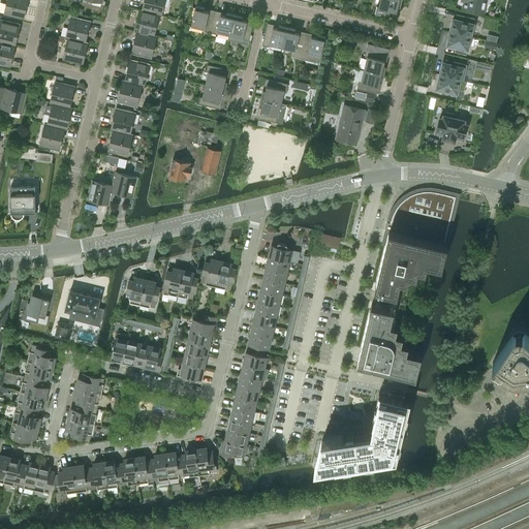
[(28,0),(7,0),(4,13),(24,19),(28,0)]
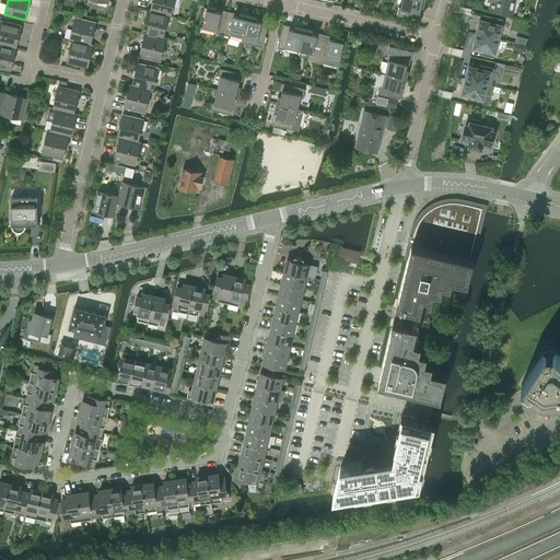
[(152,0),(150,10),(150,11),(168,15),(171,16),(174,0),(152,0)]
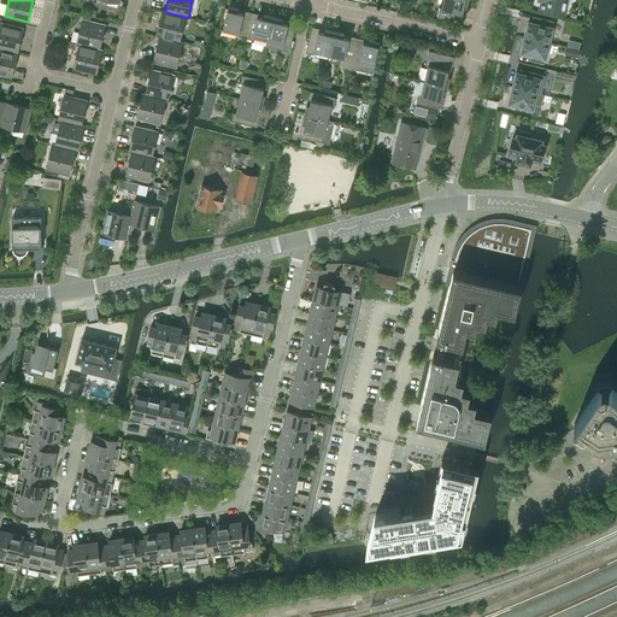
[(468,0),(444,0),(442,7),(439,7),(438,15),(463,21),(466,7),(468,0)]
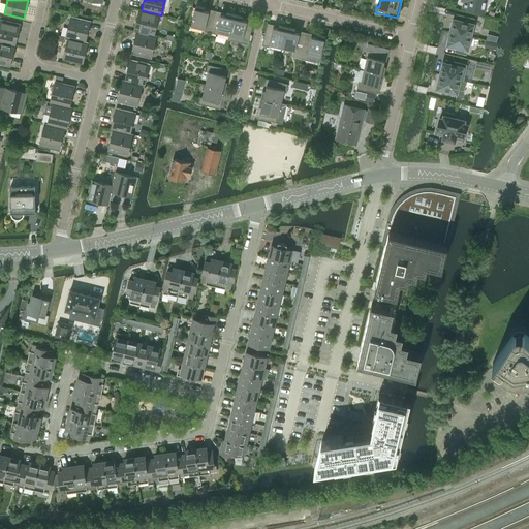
[(461,0),(464,1),(463,7),(484,12),(486,4),(487,4),(489,3),(490,2),(490,0),(461,0)]
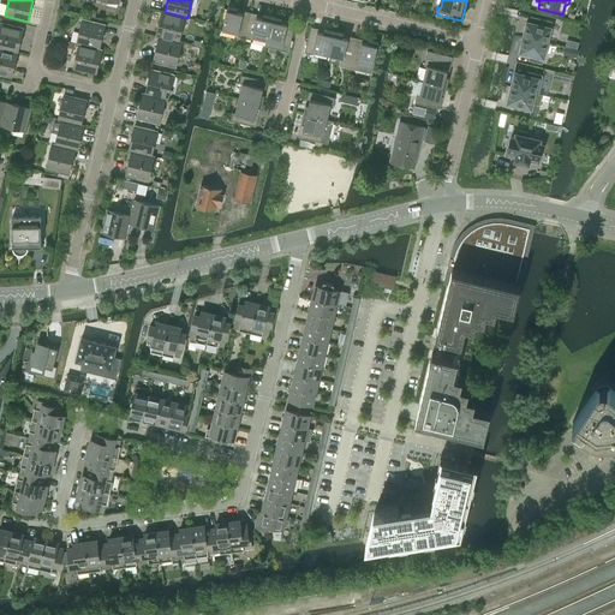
[(250,12),(238,9),(228,6),(222,29),(238,33),(237,36),(244,37),(250,12)]
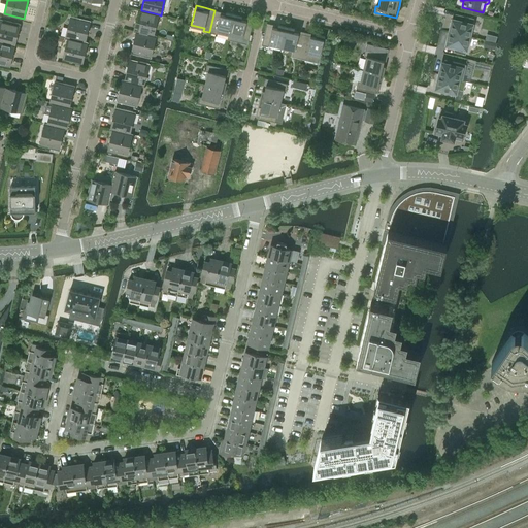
[(134,31),(136,31),(154,35),(159,14),(141,10),(141,9),(139,9),(134,31)]
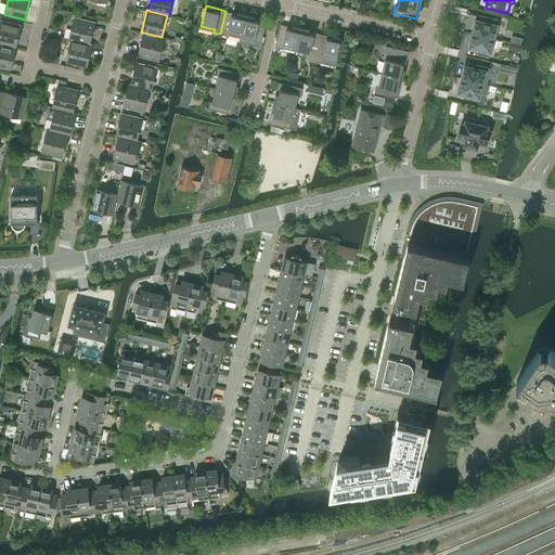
[(237,13),(226,11),(220,34),(227,36),(228,33),(241,36),(246,15),(237,13)]
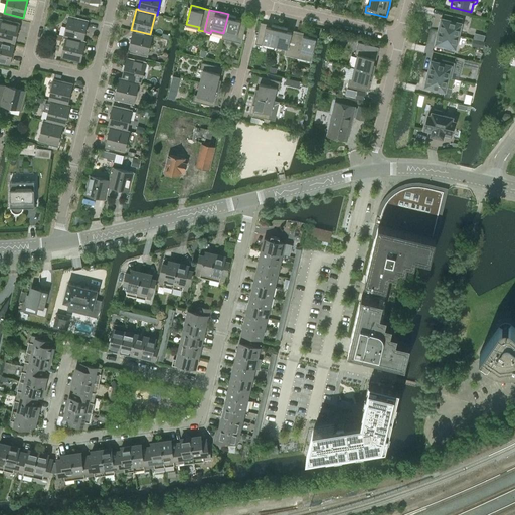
[(459,35),(463,17),(445,13),(443,18),(441,17),(438,30),(459,35)]
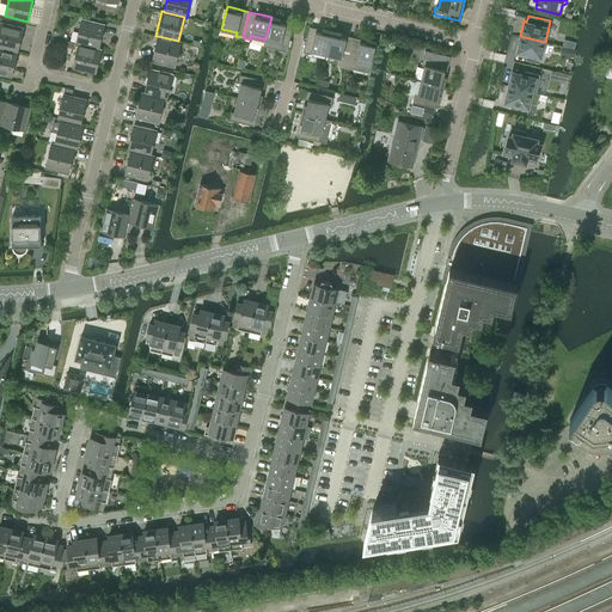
[(271,17),(265,40),(264,46),(280,49),(279,53),(286,54),(286,50),(287,51),(288,48),(294,23),(281,19),(271,17)]
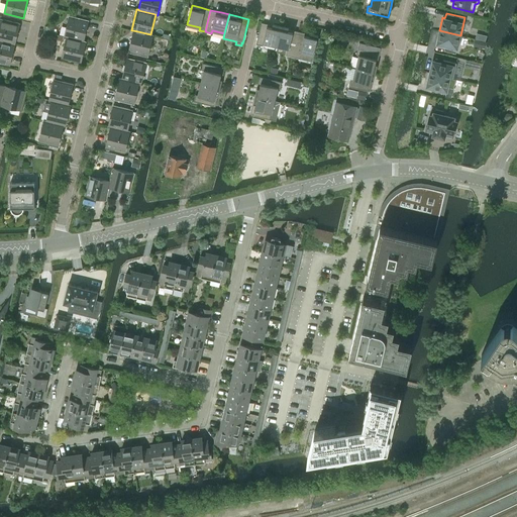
[(64,36),(67,37),(67,36),(84,41),(84,40),(89,20),(70,15),(64,36)]
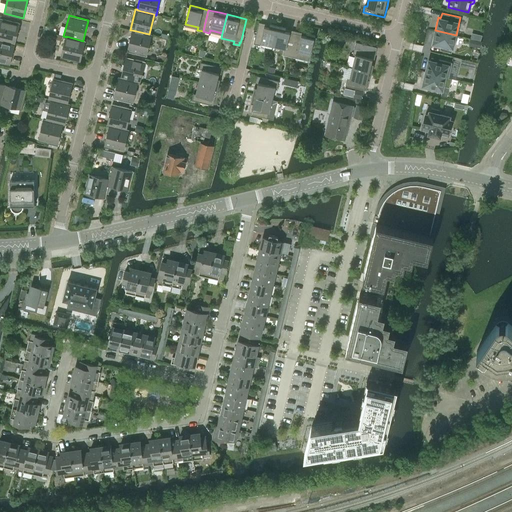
[(1,18),(0,20),(0,40),(15,44),(20,23),(1,18)]
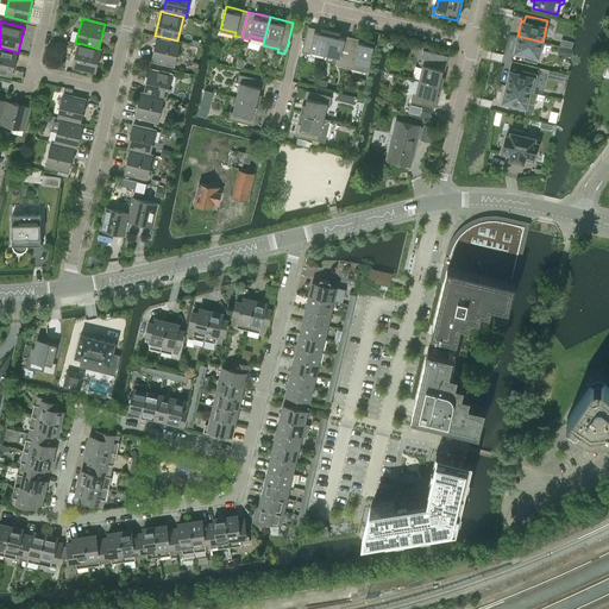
[(308,26),(307,29),(302,51),(309,54),(311,50),(325,54),(331,31),(321,29),(321,30),(308,26)]
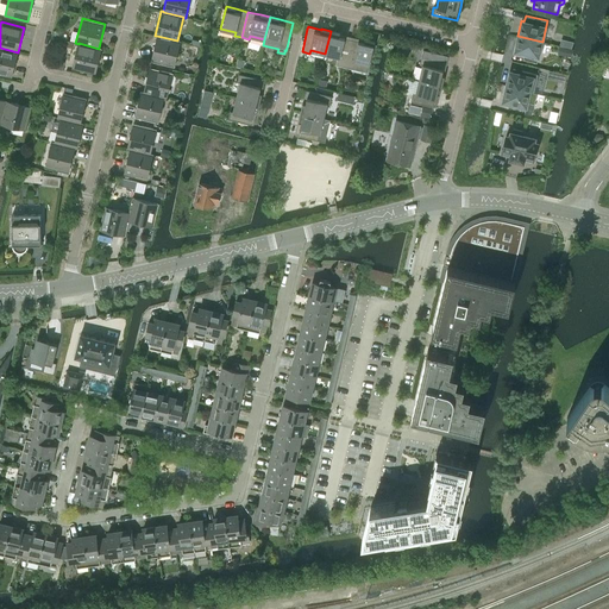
[(345,67),(352,39),(352,37),(339,33),(331,31),(325,54),(337,57),(336,64),(345,67)]
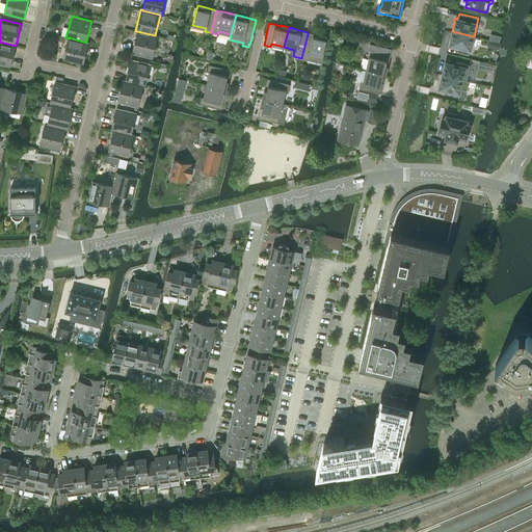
[(132,53),(152,57),(157,35),(155,35),(137,31),(132,53)]
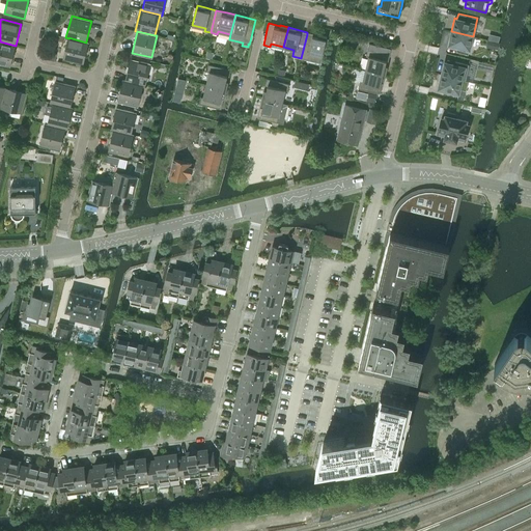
[(468,54),(473,36),(451,31),(448,45),(450,45),(450,48),(456,49),(456,52),(468,54)]
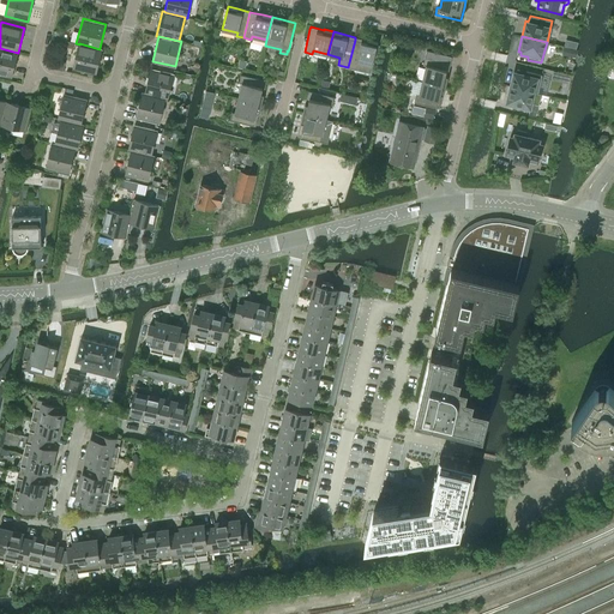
[(371,73),(378,42),(368,40),(368,41),(355,37),(355,40),(348,67),(371,73)]
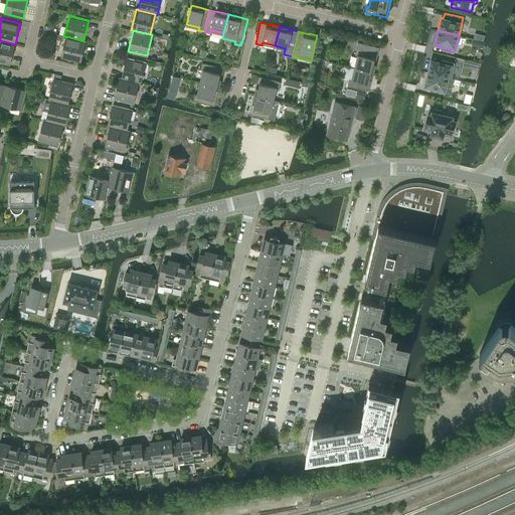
[(66,36),(66,37),(61,57),(80,62),(86,41),(83,40),(83,41),(66,36)]
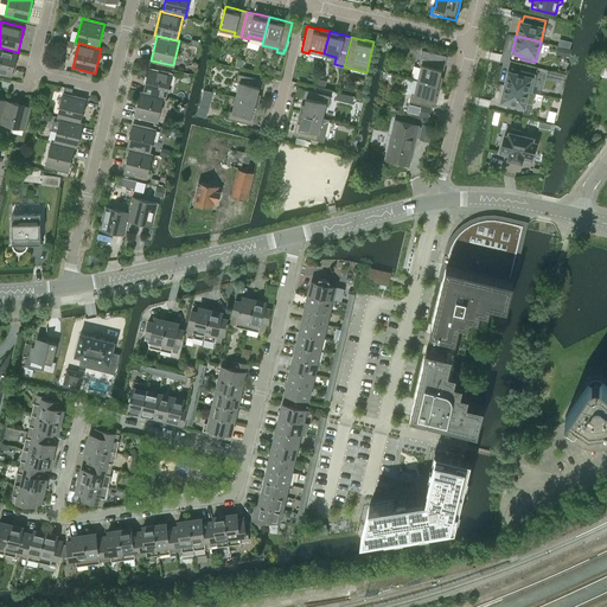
[(0,74),(12,76),(18,52),(0,48),(0,74)]
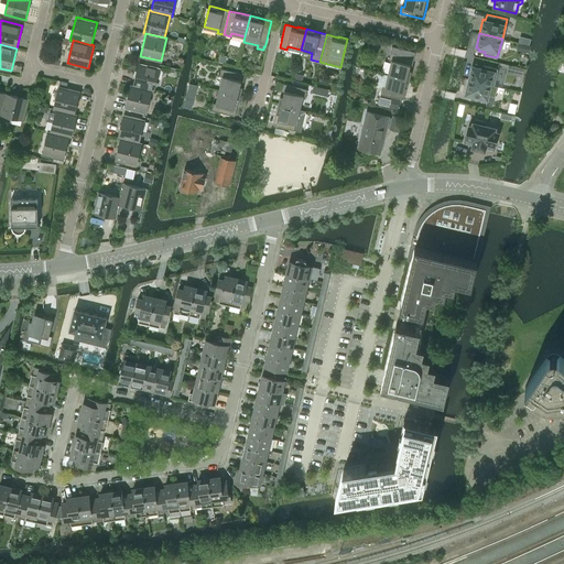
[(409,69),(413,51),(392,46),(389,60),(391,60),(388,74),(410,78),(412,71),(409,69)]
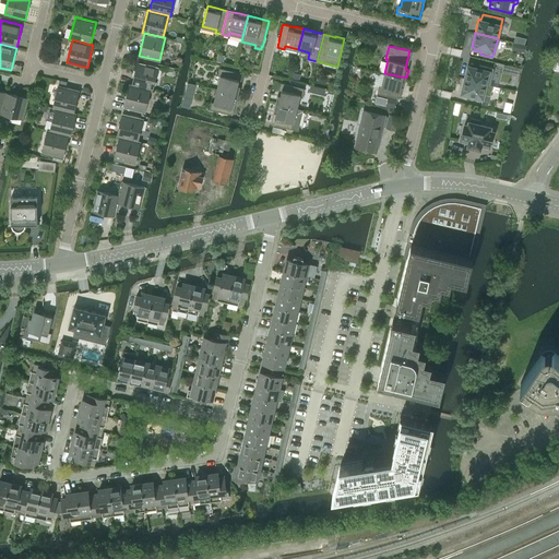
[(138,62),(132,84),(132,85),(151,90),(150,90),(153,91),(158,67),(138,62)]
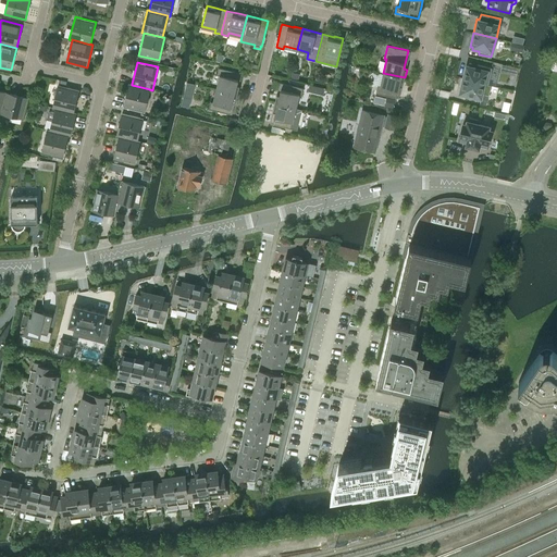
[(487,85),(492,67),(469,62),(468,65),(466,65),(462,78),(487,85)]
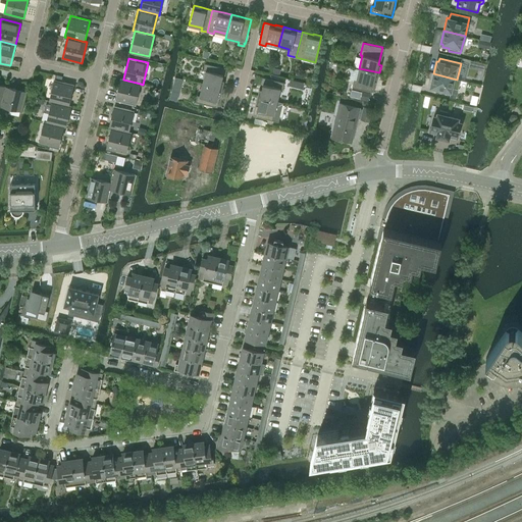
[(206,70),(203,83),(222,88),(224,80),(226,68),(205,63),(203,70),(206,70)]
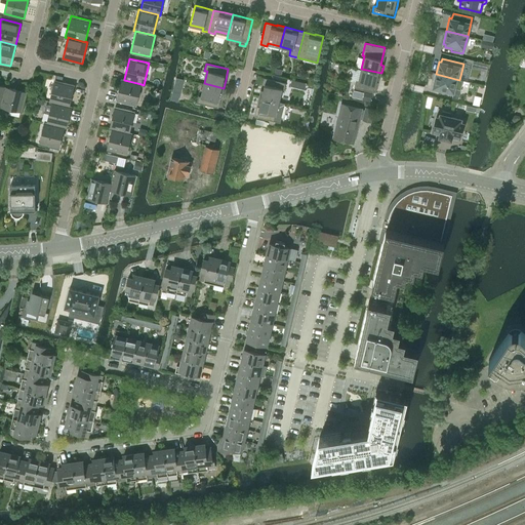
[(374,92),(376,81),(379,81),(381,73),(361,69),(358,81),(356,81),(354,87),(374,92)]
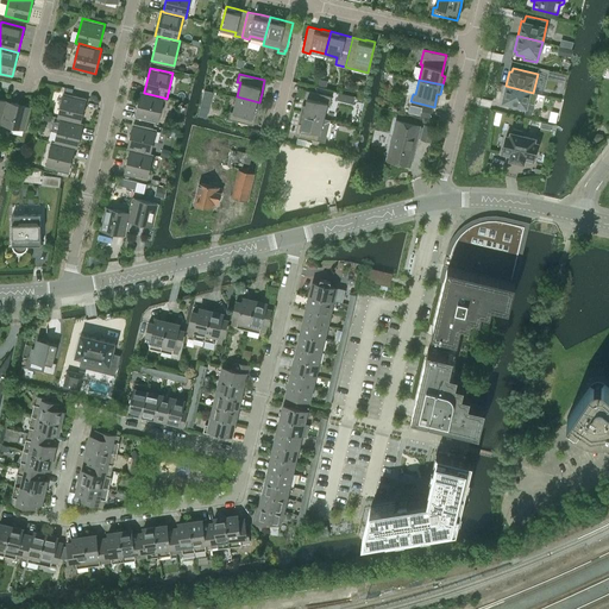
[(537,93),(533,93),(506,86),(502,101),(509,102),(508,106),(525,110),(527,102),(534,104),(537,93)]
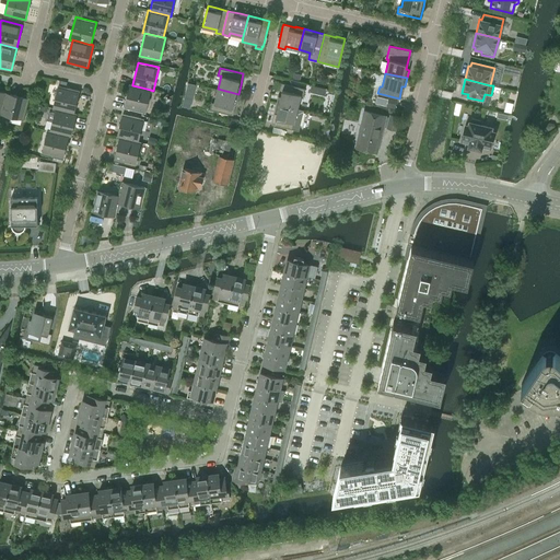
[(305,89),(283,83),(282,83),(279,95),(278,95),(276,103),(298,108),(301,95),(303,95),(305,89)]
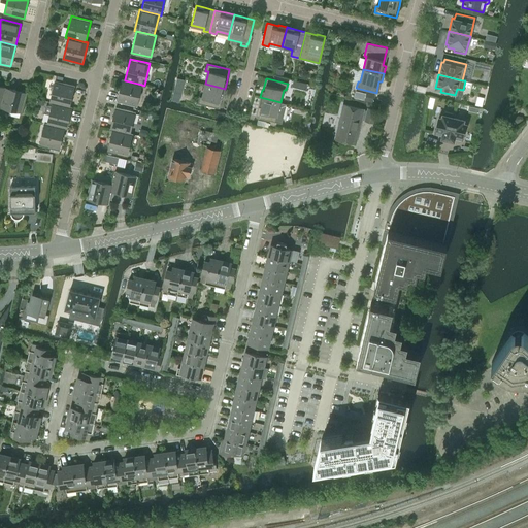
[(118,101),(137,105),(141,85),(142,85),(125,80),(125,79),(123,79),(118,101)]
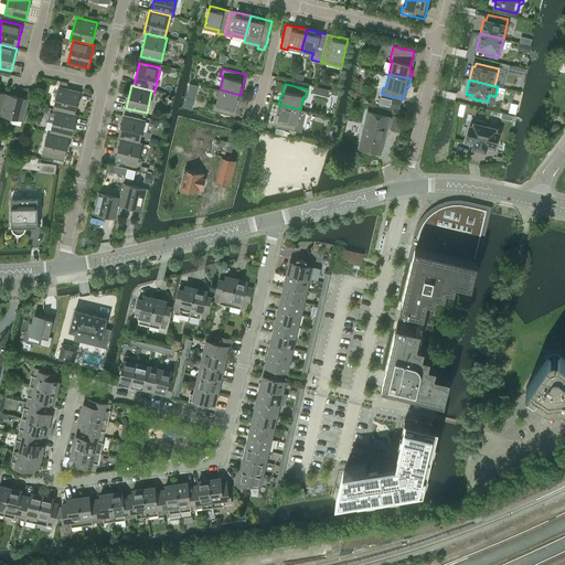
[(53,109),(56,110),(56,109),(74,114),(75,114),(80,92),(59,86),(53,109)]
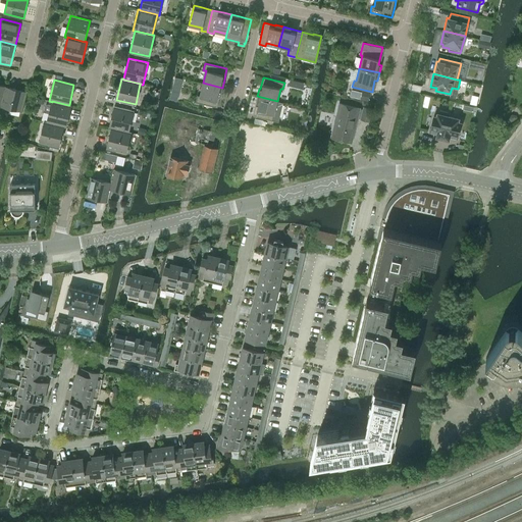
[(291,80),(289,85),(301,88),(302,82),(291,80)]
